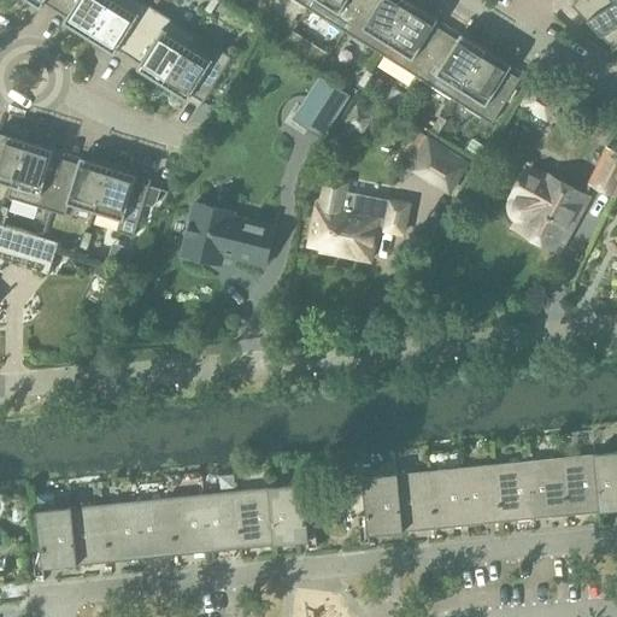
[(62,0),(27,0),(41,9),(45,3),(56,10),(62,0)]
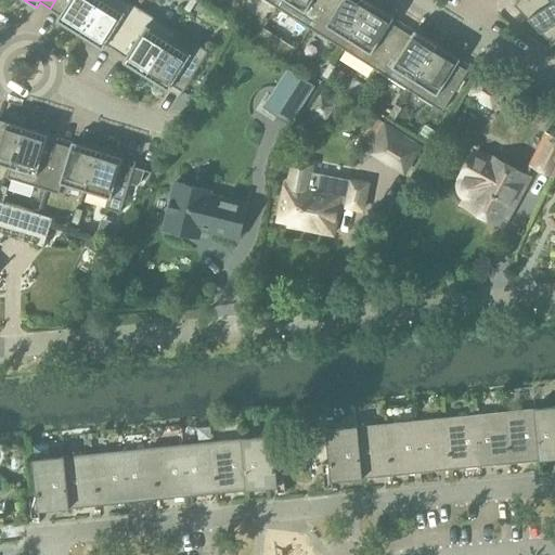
[(101,0),(55,0),(50,9),(60,15),(56,21),(66,27),(79,35),(101,0)]
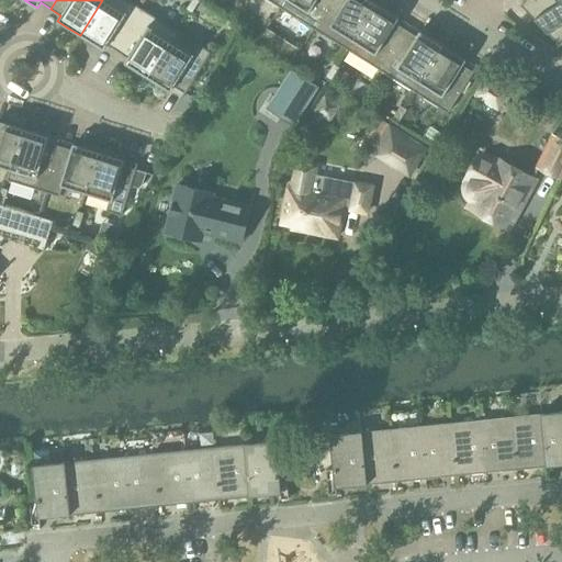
[(117,52),(144,10),(127,0),(102,0),(80,35),(103,49),(107,45),(117,52)]
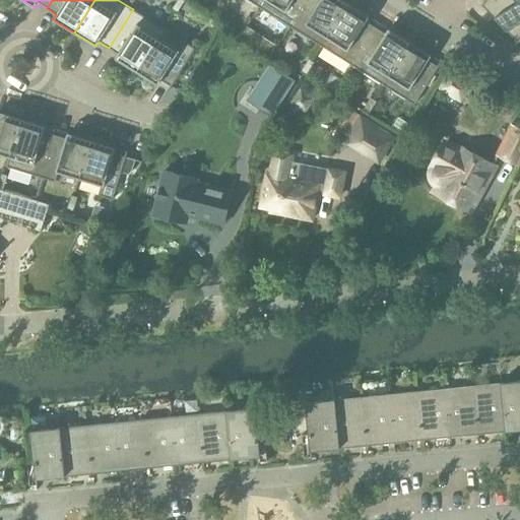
[(263,0),(259,7),(290,26),(307,0),(263,0)]
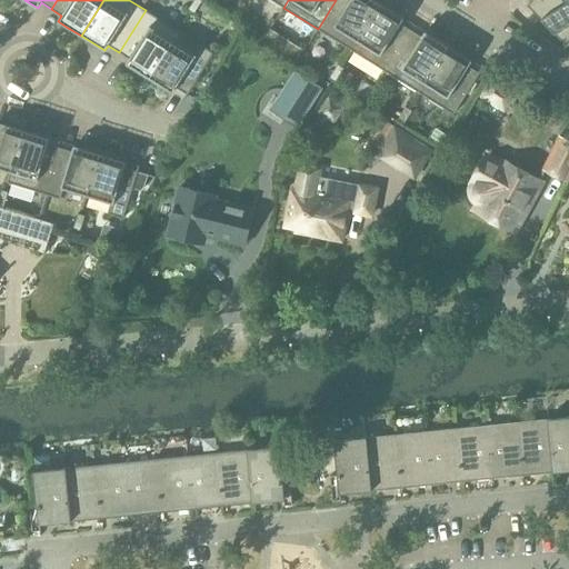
[(336,0),(318,29),(351,50),(381,3),(376,0),(336,0)]
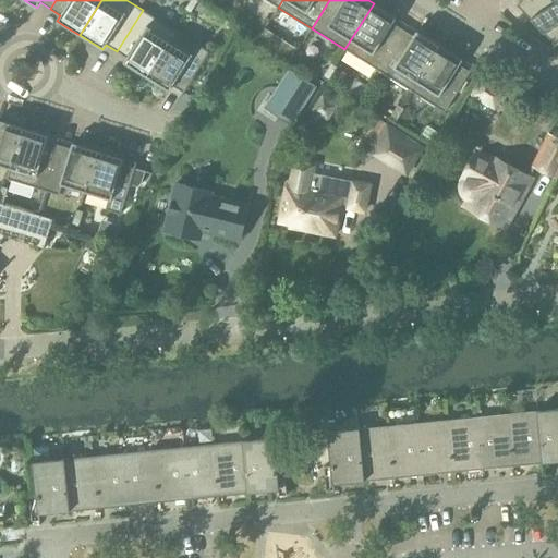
[(557,4),(554,0),(522,0),(517,5),(556,46),(557,44),(556,43),(557,39),(557,4)]
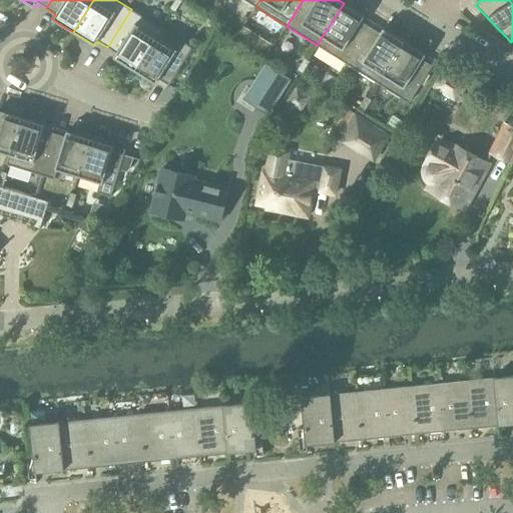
[(175,12),(179,6),(173,3),(169,9),(175,12)]
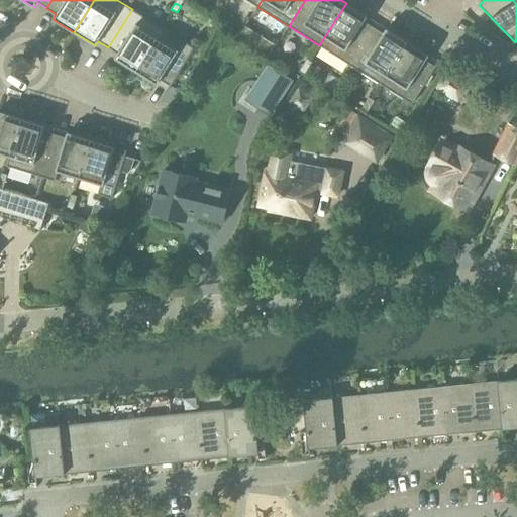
[(358,11),(346,3),(319,45),(350,65),(374,27),(355,15),(358,11)]
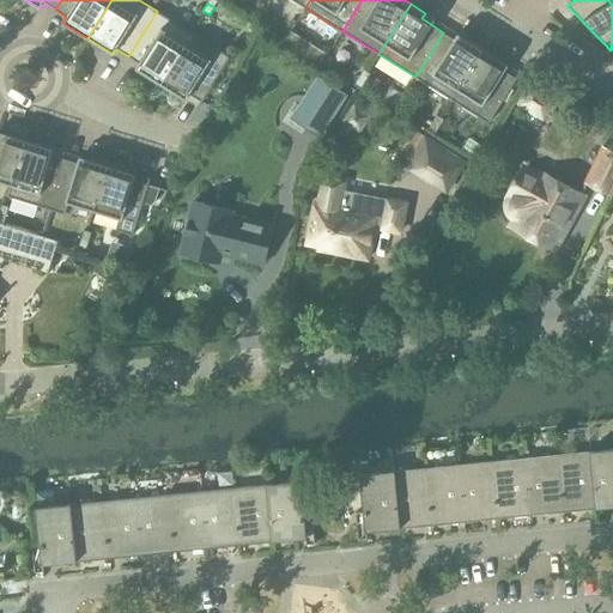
[(193,34),(157,11),(128,56),(139,62),(135,68),(146,76),(162,84),(165,79),(193,34)]
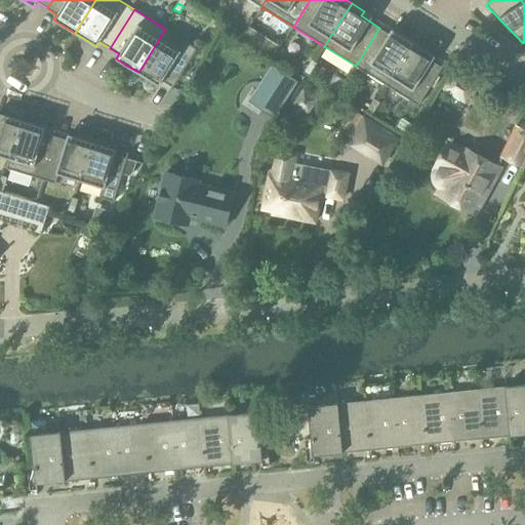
[(248,35),(252,28),(246,25),(243,31),(248,35)]
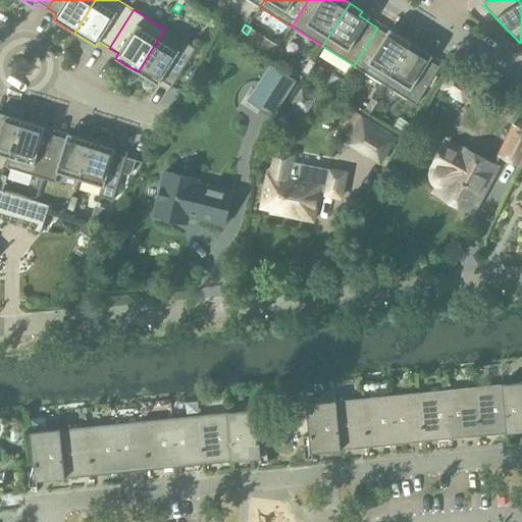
[(354,65),(384,86),(412,42),(399,34),(396,39),(377,28),(354,65)]
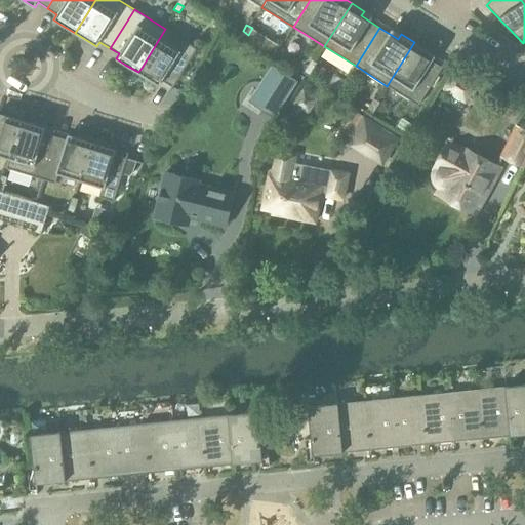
[(173,87),(197,48),(165,29),(142,68),(138,72),(160,85),(163,81),(173,87)]
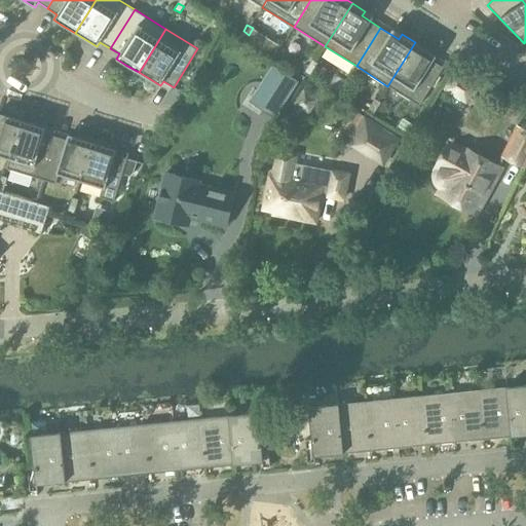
[(239,37),(245,41),(249,35),(243,31),(239,37)]
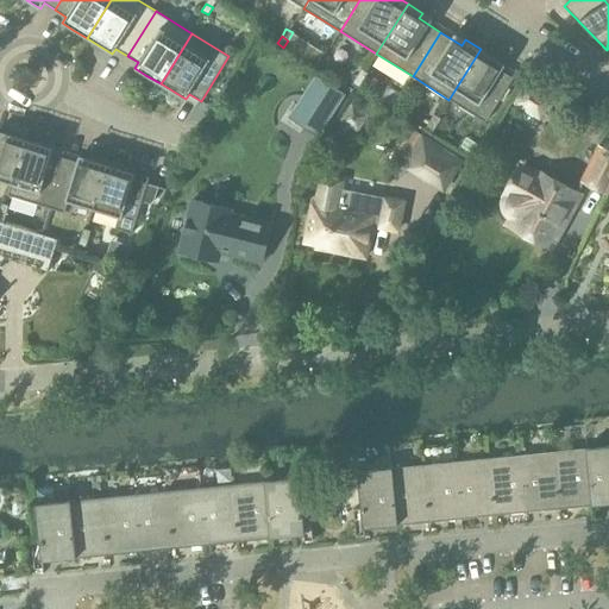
[(312,50),(303,62),(315,69),(325,54),(318,49),(312,50)]
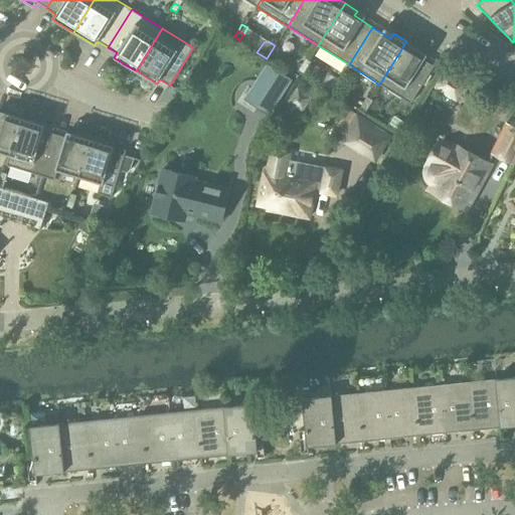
[(418,49),(406,41),(379,84),(410,104),(435,65),(415,54),(418,49)]
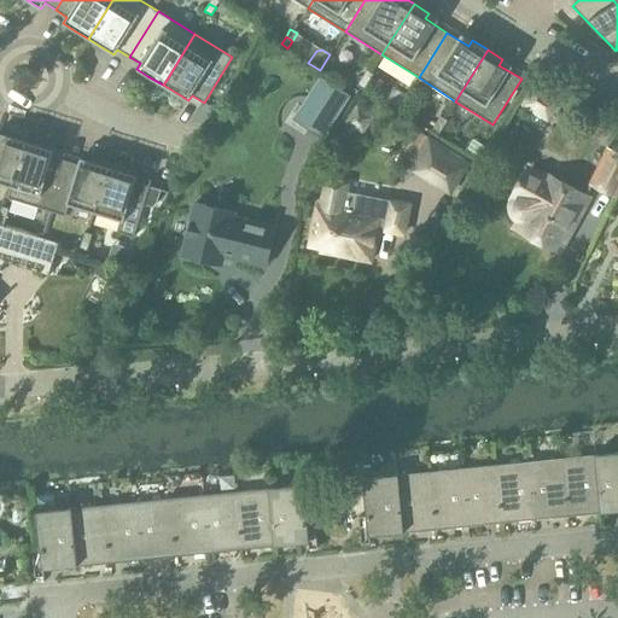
[(369,82),(374,74),(367,70),(362,77),(369,82)]
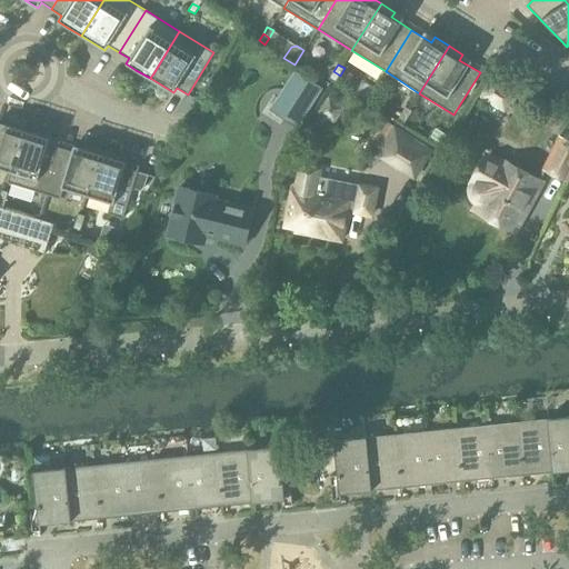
[(298,71),(281,98),(293,107),(287,116),(300,123),(323,88),(298,71)]
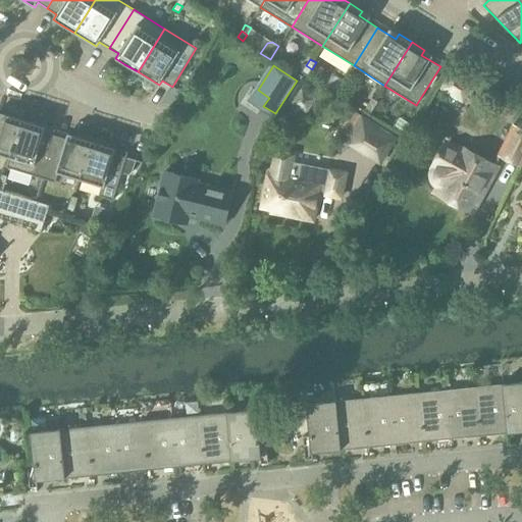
[(302,71),(308,75),(312,69),(306,65),(302,71)]
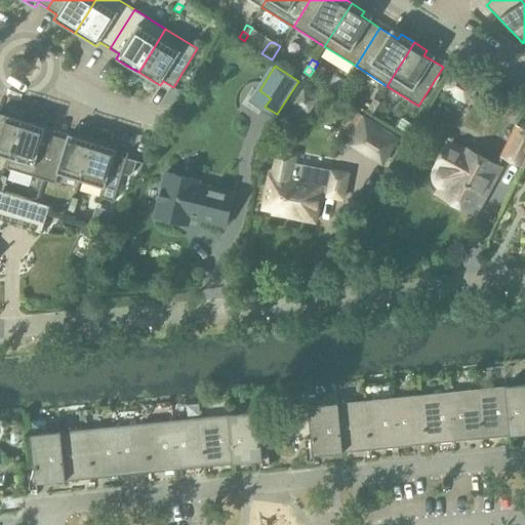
[(445,88),(465,101),(470,92),(472,93),(475,87),(453,74),(445,88)]
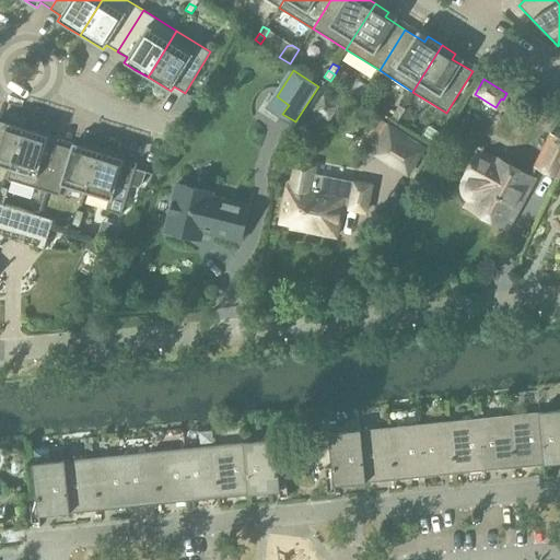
[(324,96),(314,112),(328,120),(338,106),(324,96)]
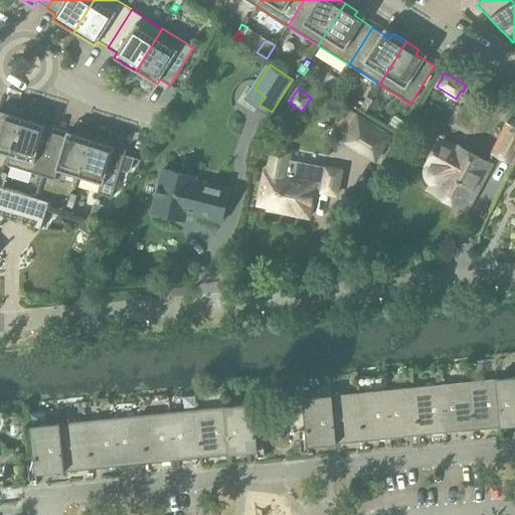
[(369,107),(373,101),(367,97),(363,103),(369,107)]
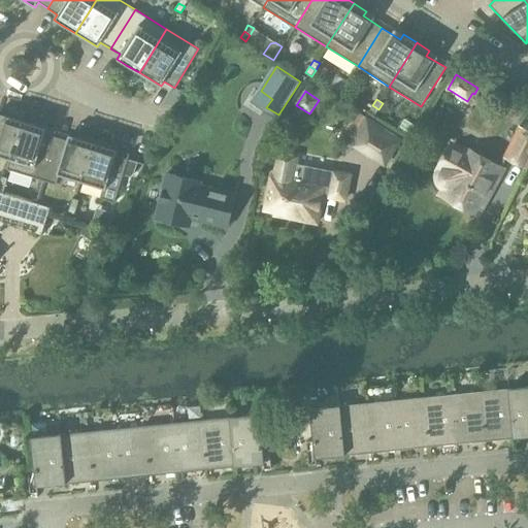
[(368,112),(374,116),(378,109),(372,105),(368,112)]
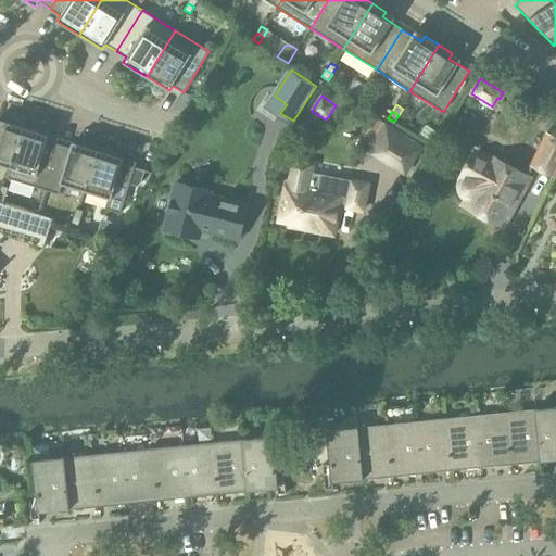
[(0,164),(11,168),(24,127),(0,118),(0,164)]
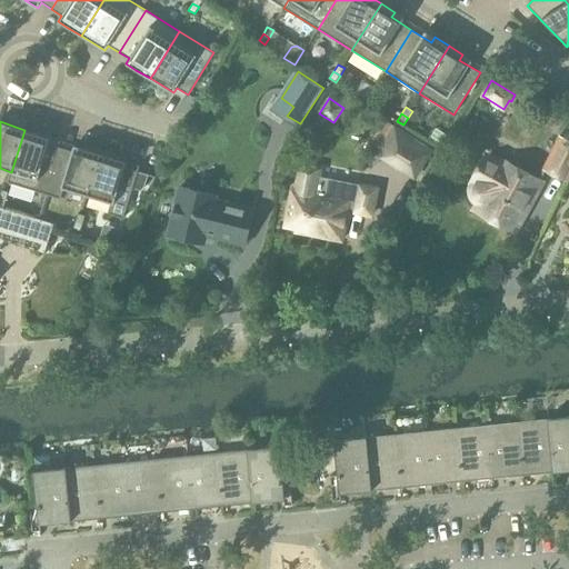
[(416,172),(429,151),(396,129),(382,151),(390,156),(416,172)]
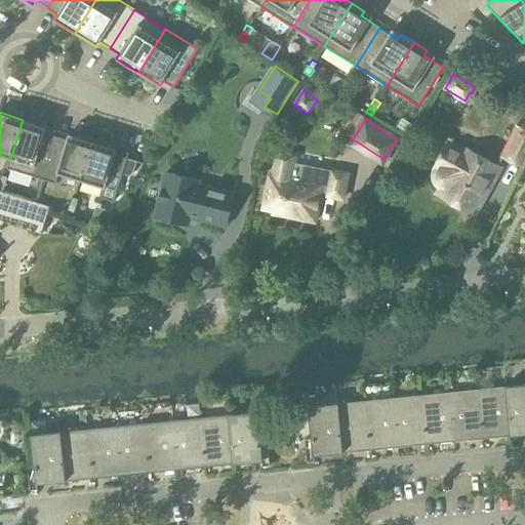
[(37,124),(23,120),(10,159),(7,168),(42,179),(56,136),(45,132),(46,127),(37,124)]
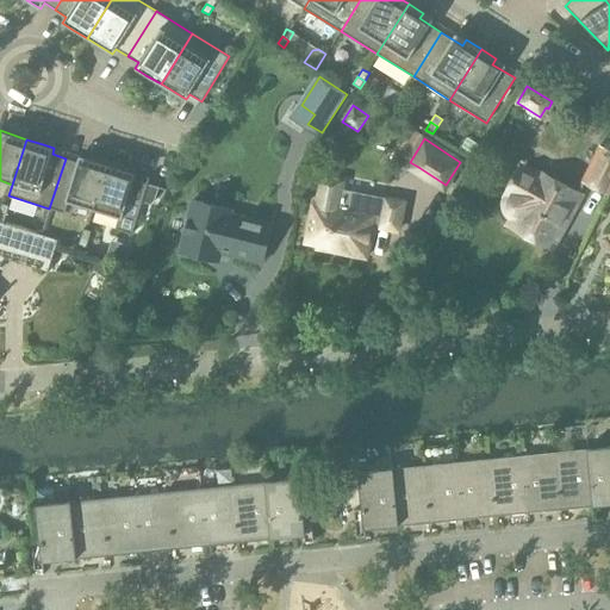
[(602,147),(584,181),(609,195),(609,193),(609,151),(607,150),(602,147)]
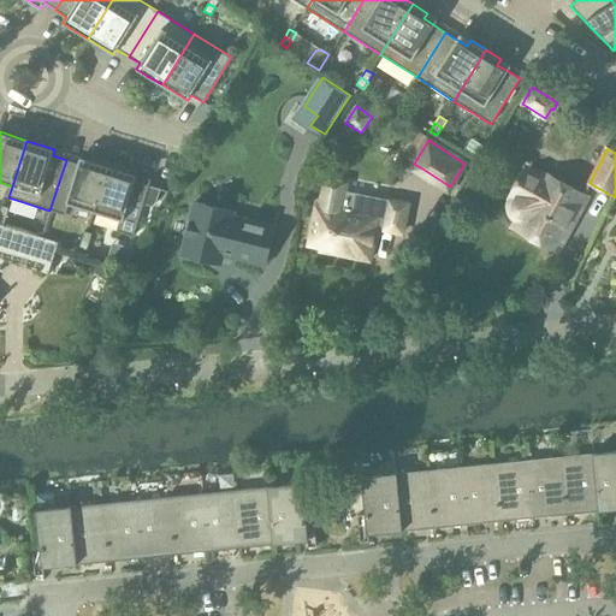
[(78,164),(66,160),(49,211),(66,215),(70,205),(95,212),(110,166),(81,158),(78,164)]
